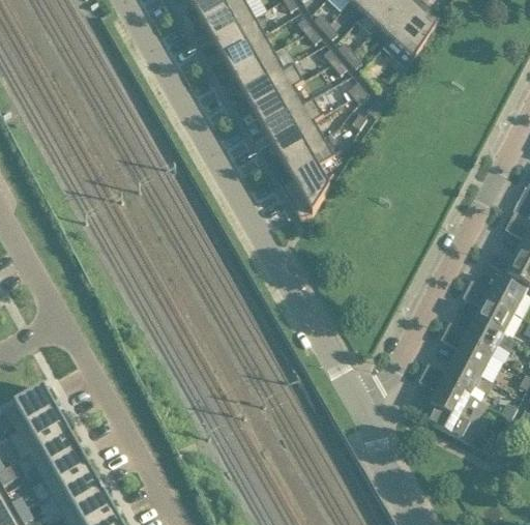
[(203,0),(194,5),(203,23),(242,0),(203,0)]
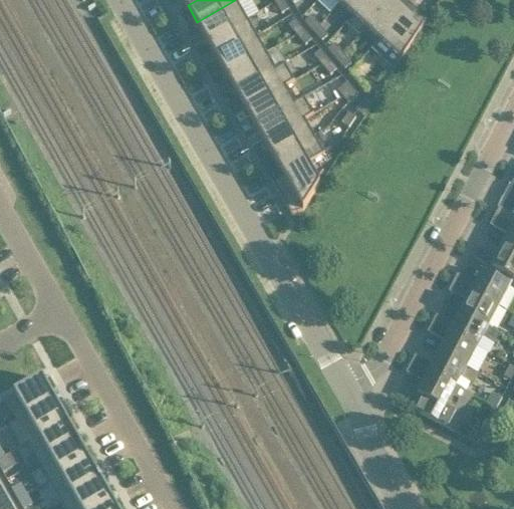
[(235,0),(197,22),(207,38),(247,15),(239,0),(235,0)]
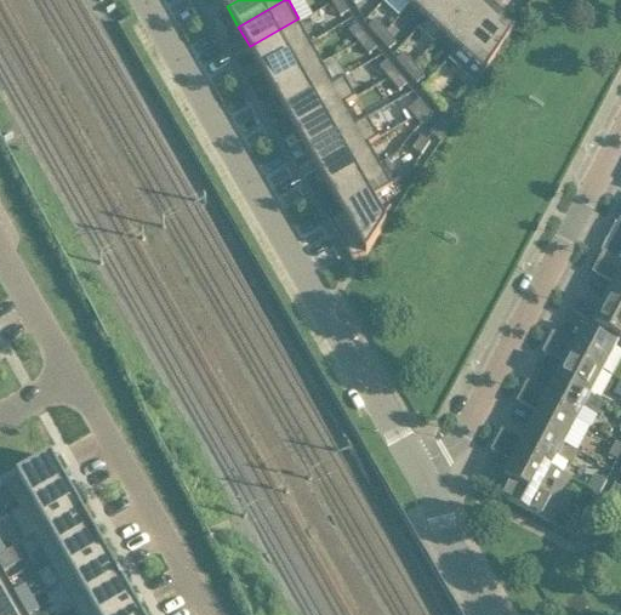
[(334,0),(341,12),(349,7),(346,0),(334,0)]
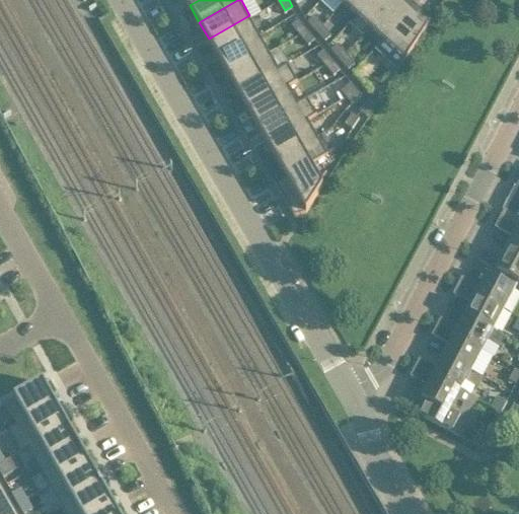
[(343,0),(357,13),(368,0),(343,0)]
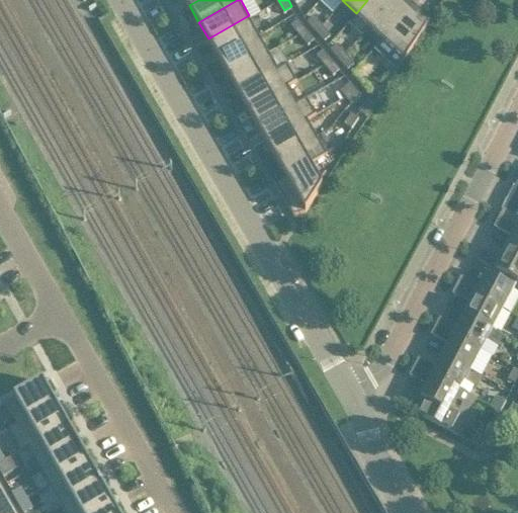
[(369,25),(393,0),(367,0),(356,13),(349,20),(362,32),(369,25)]
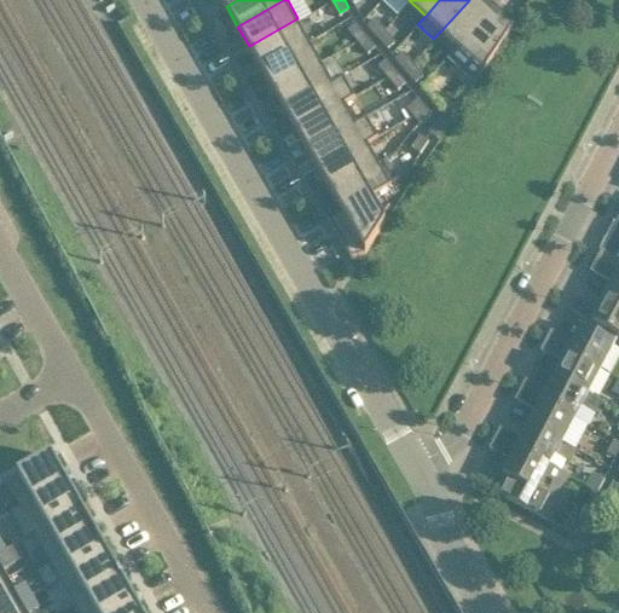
[(491,9),(481,0),(469,0),(441,30),(457,45),(491,9)]
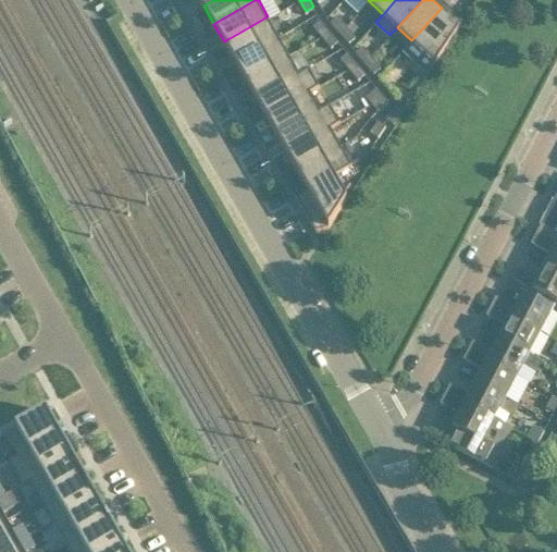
[(447,13),(442,8),(411,40),(435,62),(462,21),(450,10),(447,13)]
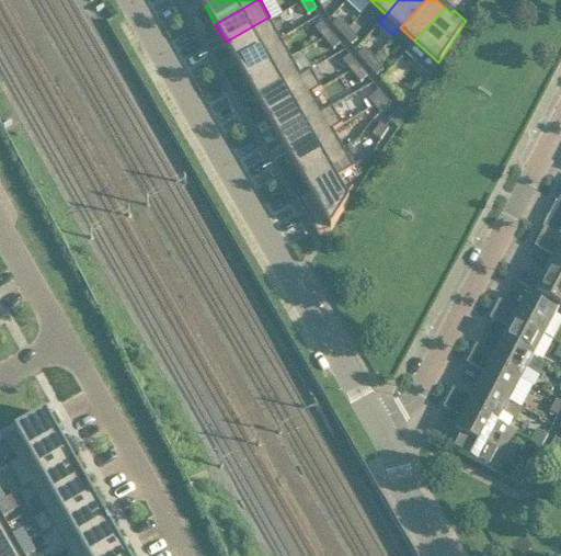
[(333,20),(342,31),(350,24),(341,14),(333,20)]
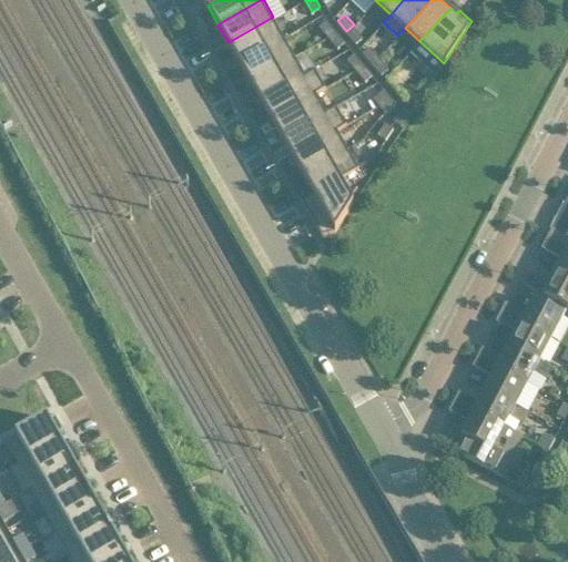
[(273,17),(229,42),(239,61),(284,36),(273,17)]
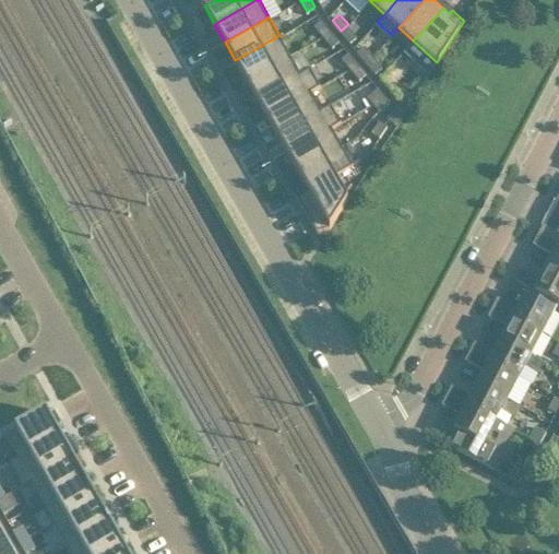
[(314,24),(323,35),(331,28),(321,18),(314,24)]
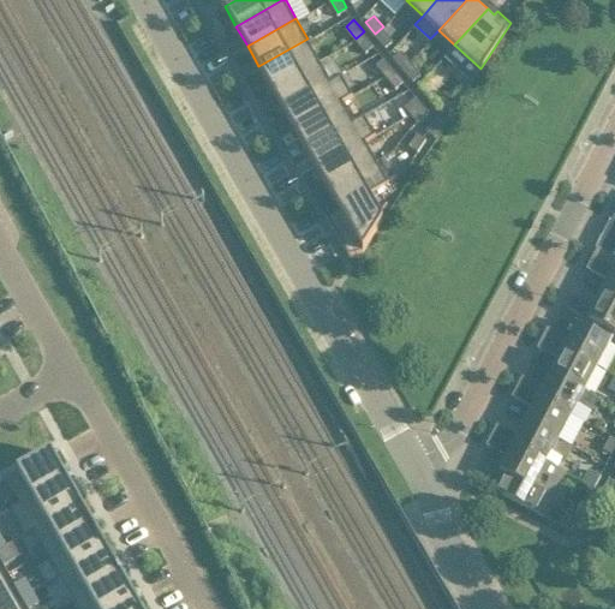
[(393,39),(383,27),(375,34),(384,46),(393,39)]
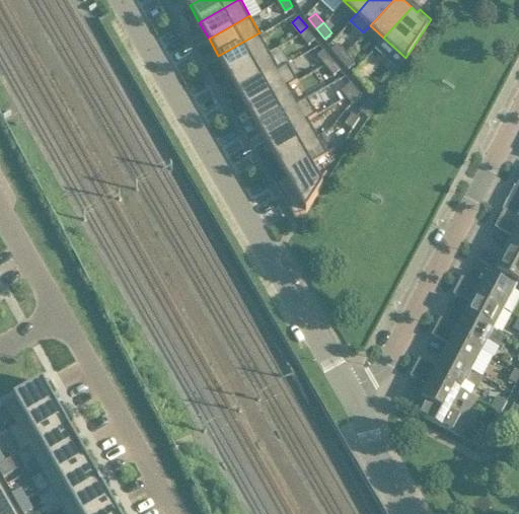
[(307,26),(300,32),(308,43),(315,37),(307,26)]
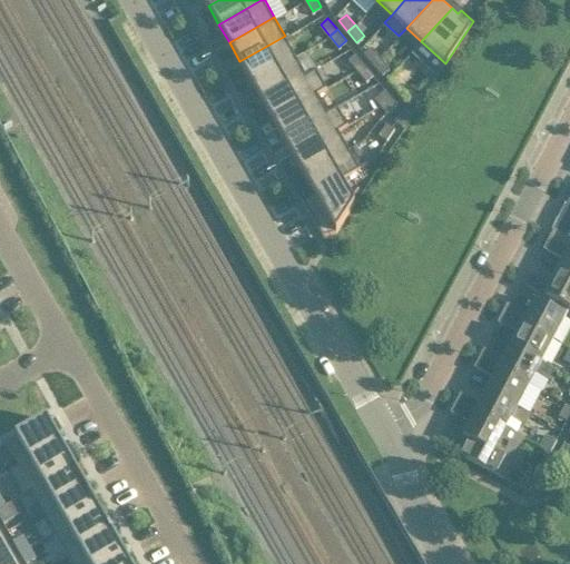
[(285,36),(239,61),(251,80),(296,53),(285,36)]
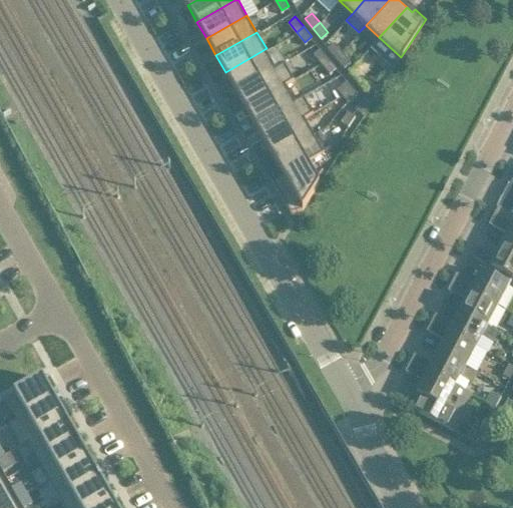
[(328,46),(336,56),(343,50),(335,40),(328,46)]
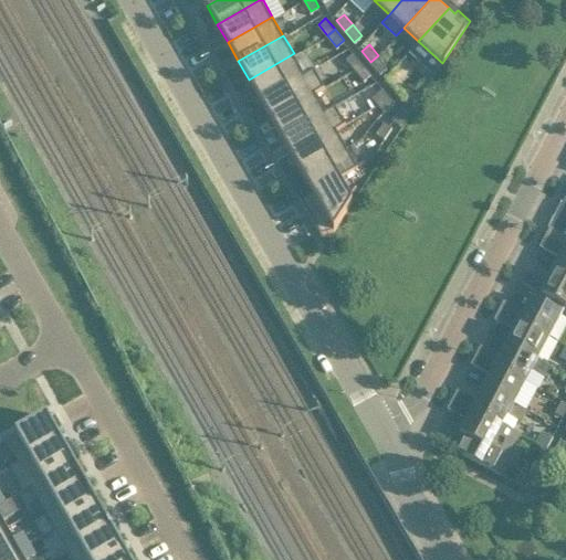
[(363,62),(353,51),(346,57),(355,69),(363,62)]
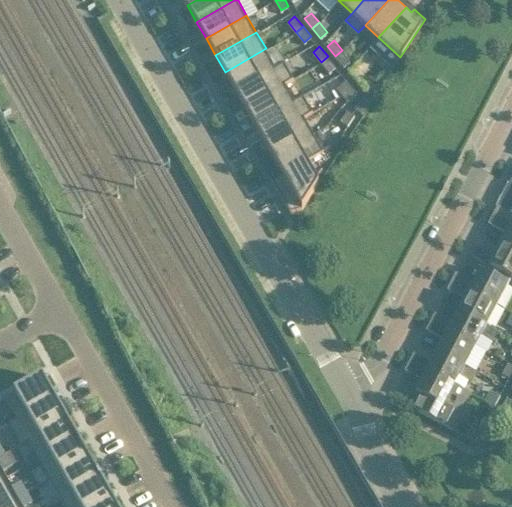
[(225,72),(234,88),(275,65),(266,48),(225,72)]
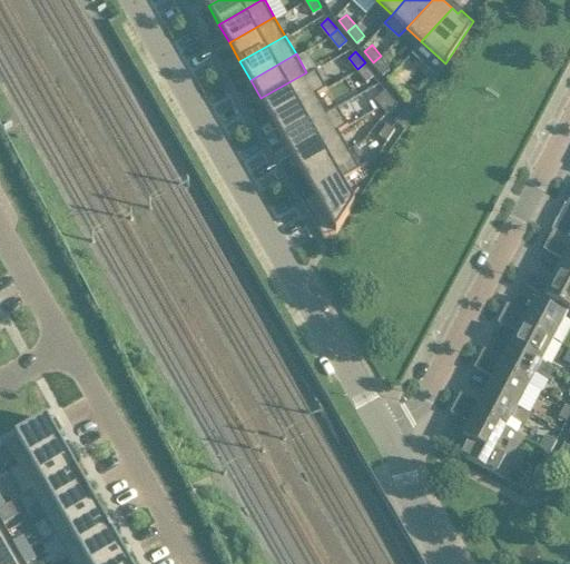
[(373,62),(383,72),(390,67),(381,56),(373,62)]
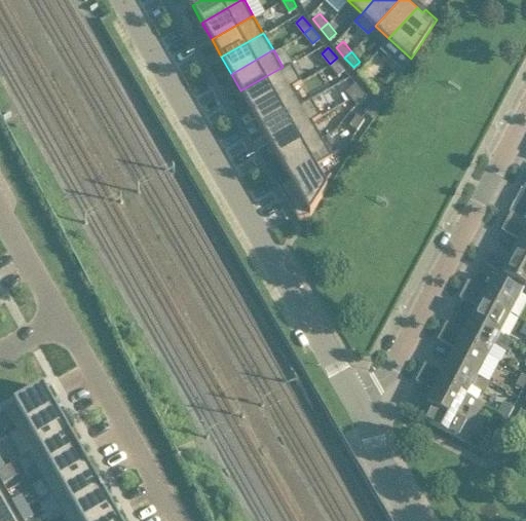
[(345,68),(337,58),(330,64),(338,74),(345,68)]
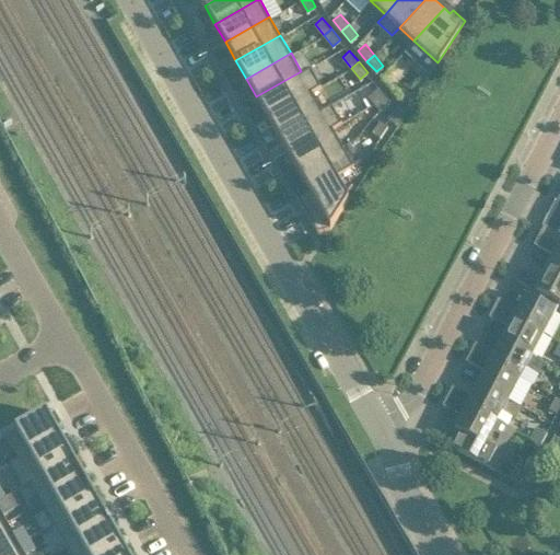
[(256,96),(267,115),(312,90),(321,84),(311,66),(301,71),(256,96)]
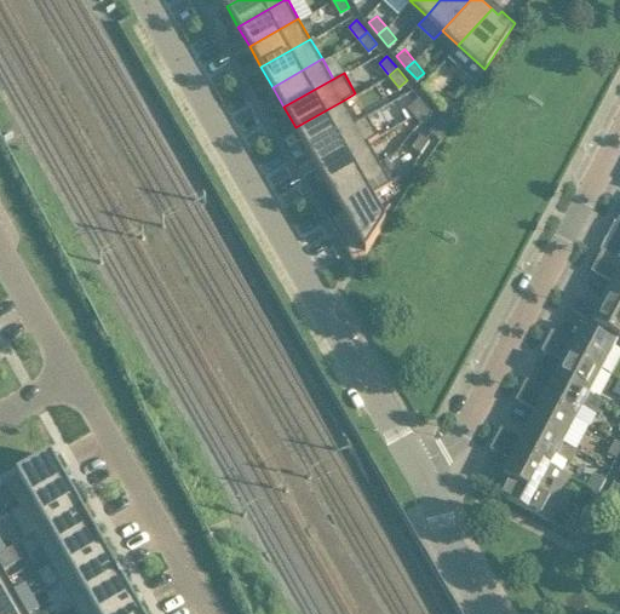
[(414,113),(426,103),(419,95),(407,105),(414,113)]
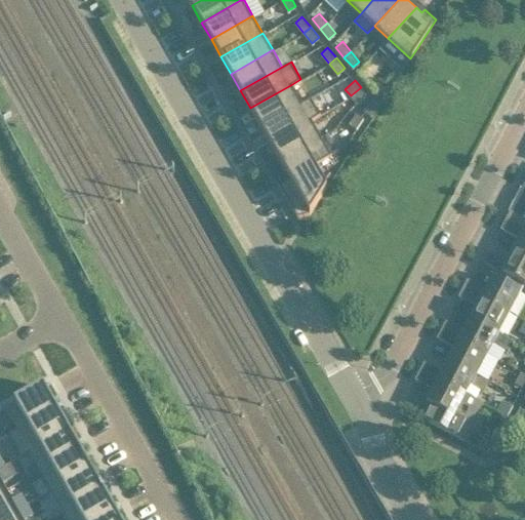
[(292,84),(250,108),(259,125),(301,101),(292,84)]
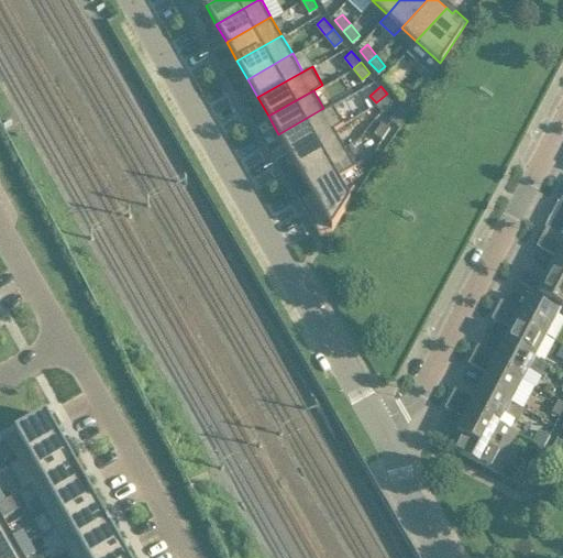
[(376,102),(383,110),(393,100),(387,94),(376,102)]
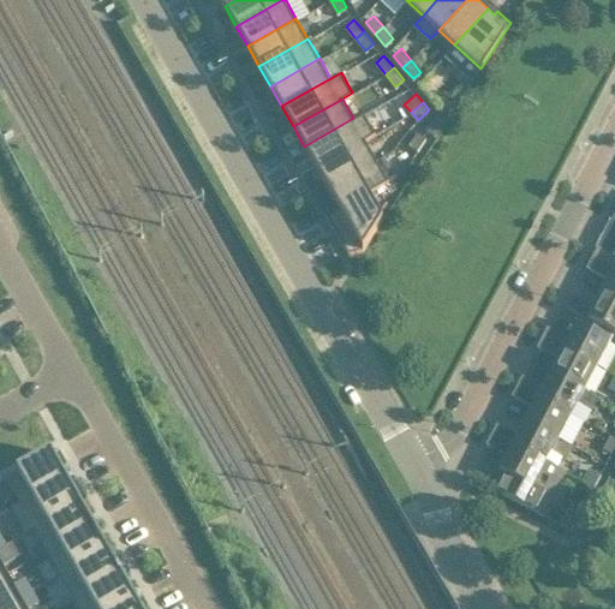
[(435,115),(445,121),(453,108),(443,103),(439,111),(435,115)]
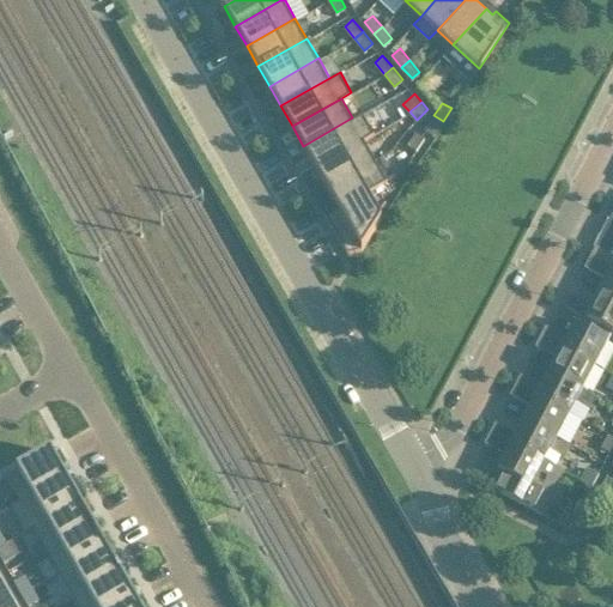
[(352,117),(303,146),(315,165),(364,138),(374,132),(363,111),(352,117)]
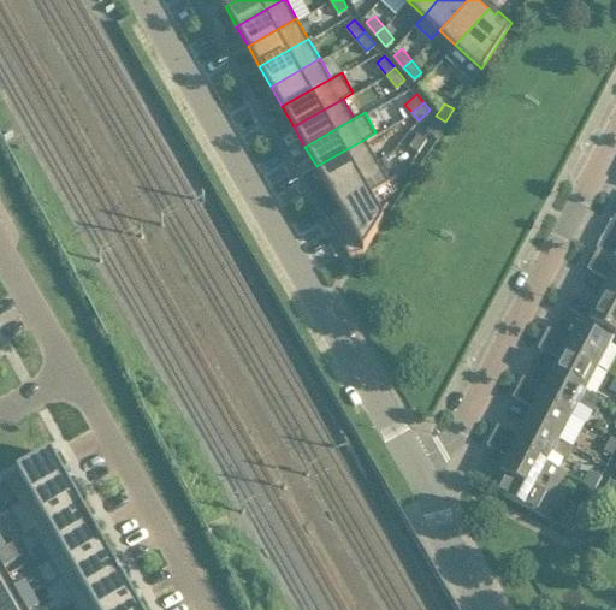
[(444,122),(436,117),(427,130),(436,135),(444,122)]
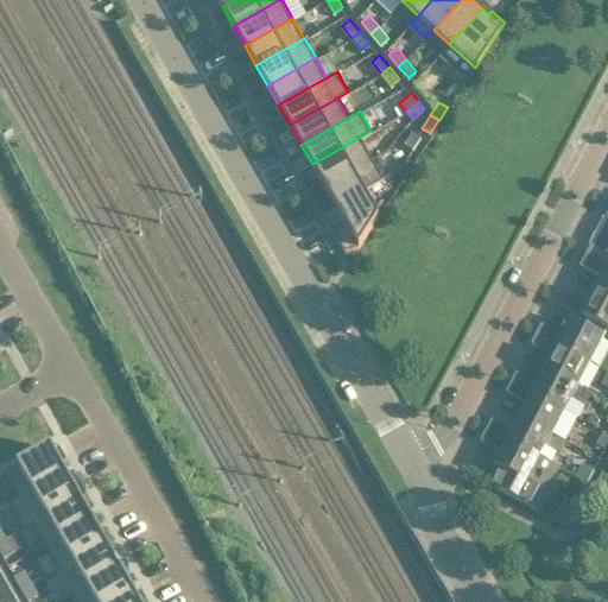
[(422,134),(418,133),(412,130),(404,143),(413,147),(422,134)]
